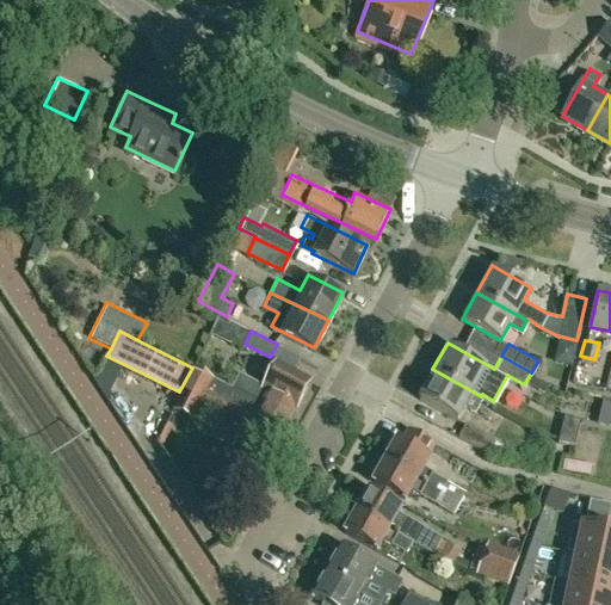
[(258,380),(239,370),(230,384),(192,365),(192,366),(267,403),(266,407),(287,417),(295,400),(297,401),(310,377),(275,358),(261,382),(258,380)]
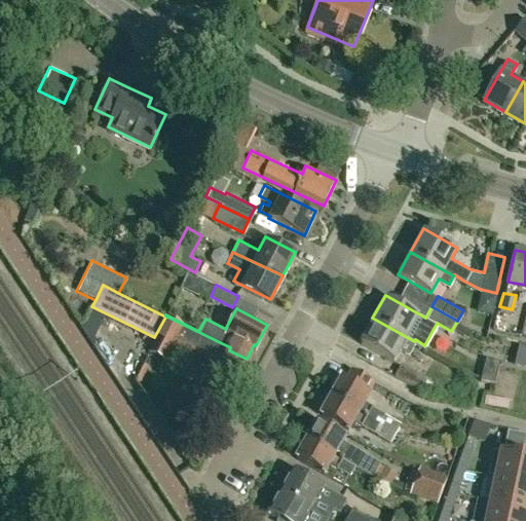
[(165,315),(165,317),(154,337),(147,349),(165,358),(173,343),(210,362),(211,361),(226,368),(224,371),(234,377),(236,373),(238,374),(247,359),(229,350),(230,347),(165,315)]
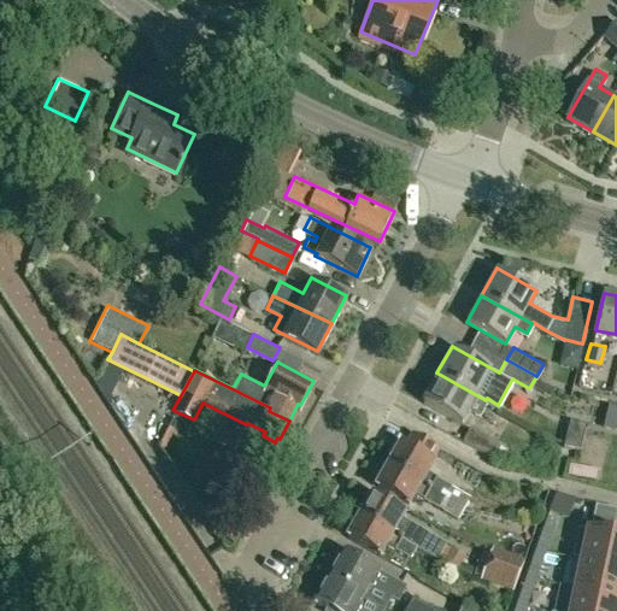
[(486,400),(436,372),(422,399),(460,422),(470,406),(479,412),(486,400)]
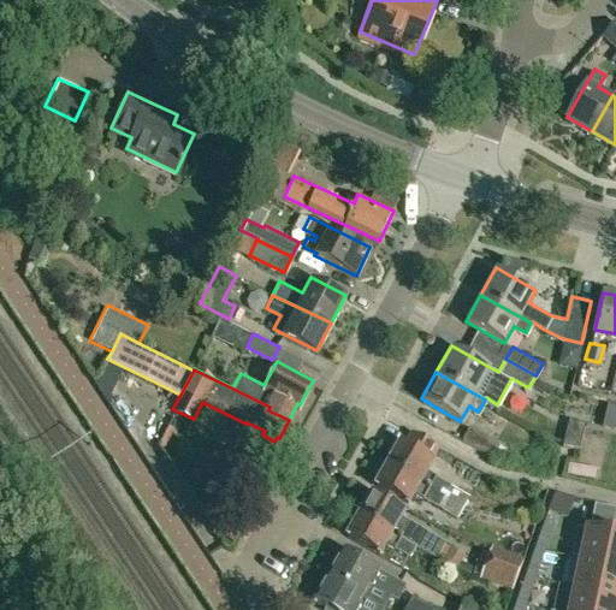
[(585,421),(568,416),(562,443),(579,446),(585,421)]
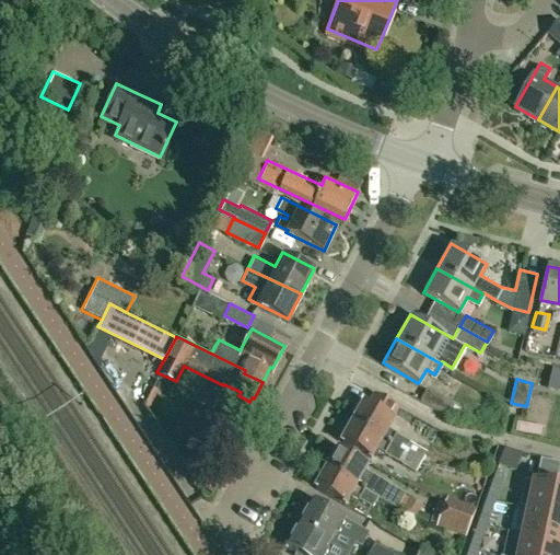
[(461,406),(454,402),(427,386),(420,397),(446,413),(450,408),(457,413),(461,406)]
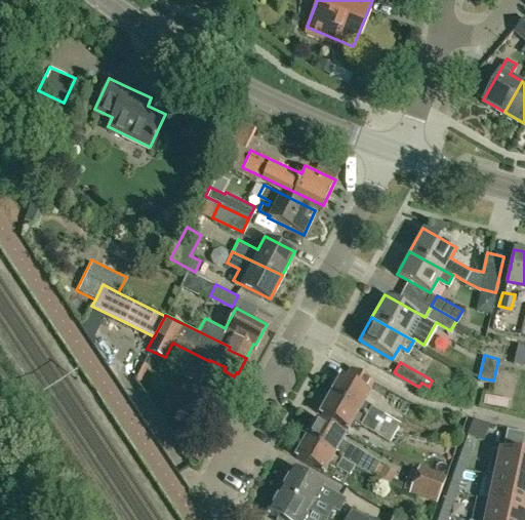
[(341,374),(329,394),(378,421),(378,420),(381,421),(380,423),(395,430),(400,421),(384,411),(363,399),(368,390),(367,390),(373,380),(351,366),(345,376),(341,374)]
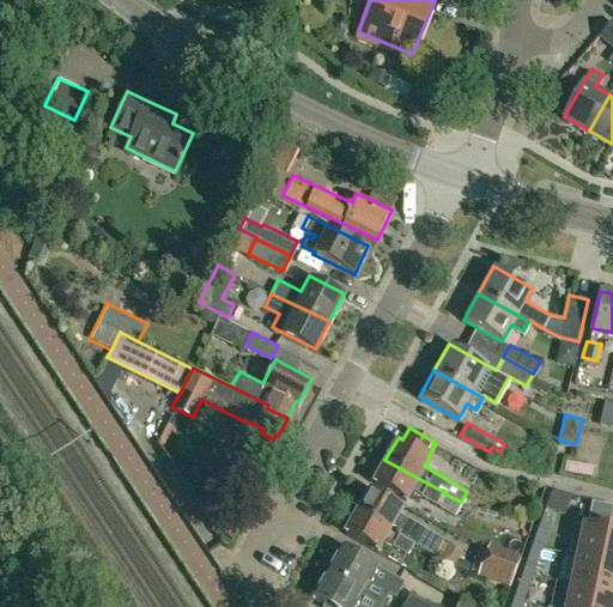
[(435,502),(442,491),(384,460),(372,481),(404,499),(411,487),(435,502)]
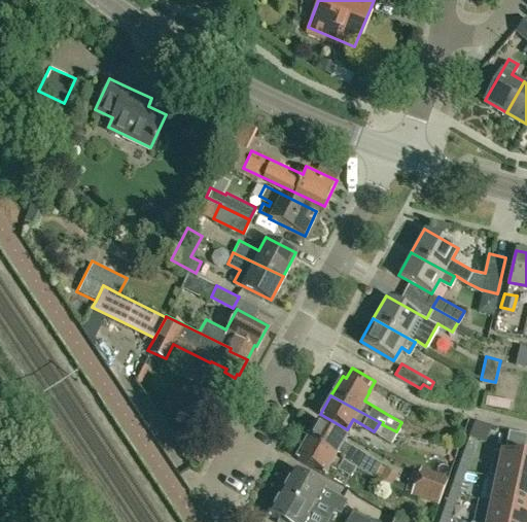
[(307,438),(355,465),(355,464),(370,473),(390,484),(396,472),(380,462),(381,460),(343,439),(345,435),(318,419),(307,438)]
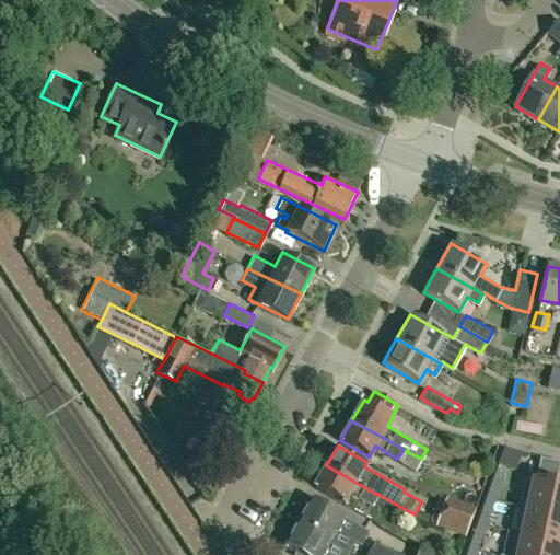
[(421,459),(406,451),(400,460),(416,469),(421,459)]
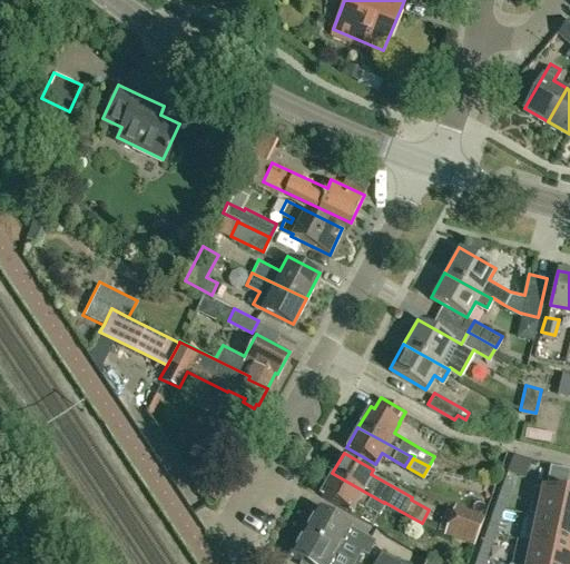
[(384,503),(332,473),(321,493),(350,510),(356,500),(379,513),(384,503)]
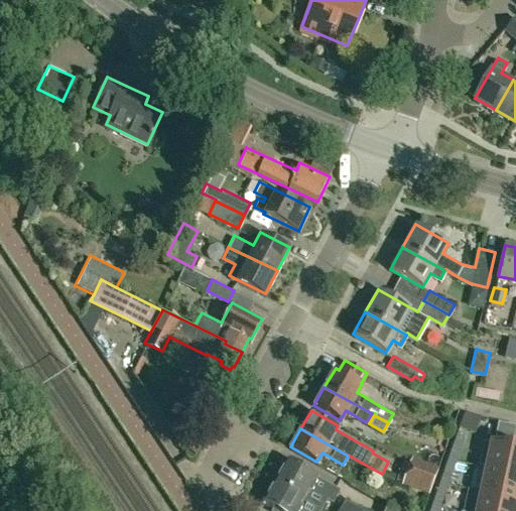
[(447,457),(456,459),(464,435),(456,432),(447,457)]
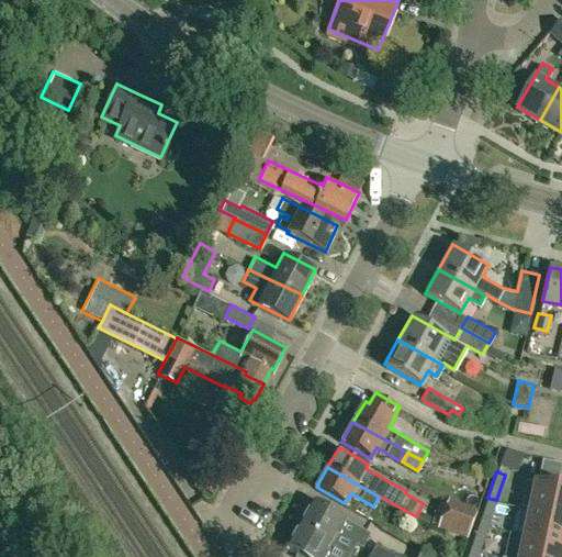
[(531,508),(561,514),(561,485),(537,480),(531,508)]
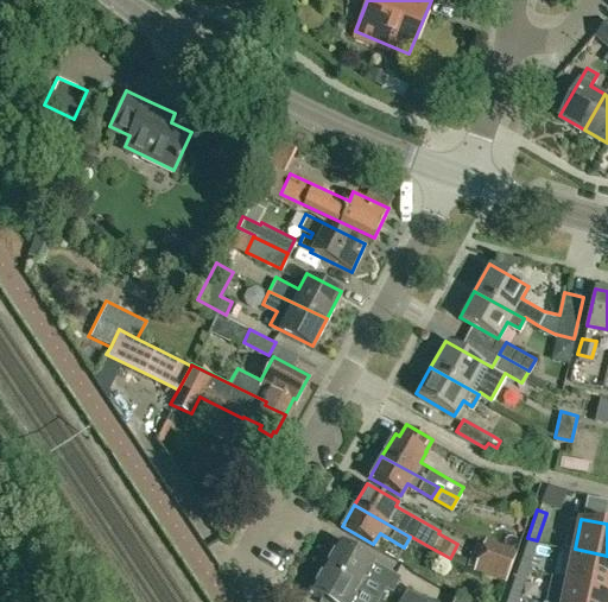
[(485,536),(473,568),(505,580),(517,547),(485,536)]
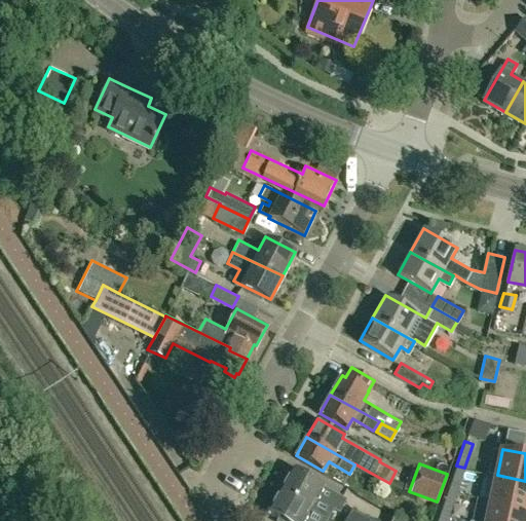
[(464,468),(456,466),(448,488),(456,491),(464,468)]
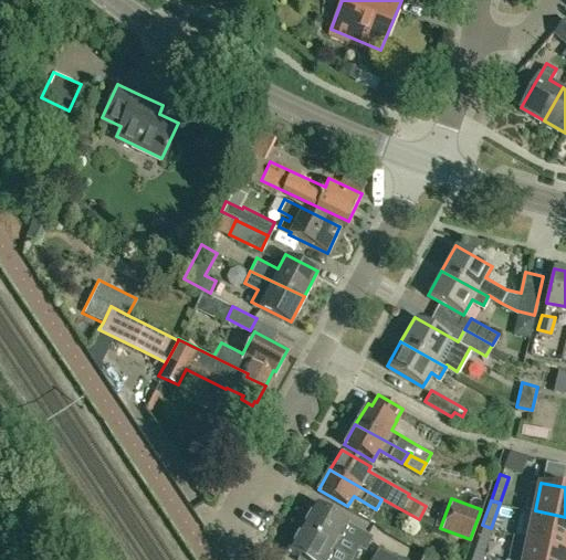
[(303,525),(302,526),(334,543),(341,532),(364,546),(370,534),(315,503),(310,514),(305,513),(300,521),(303,525)]
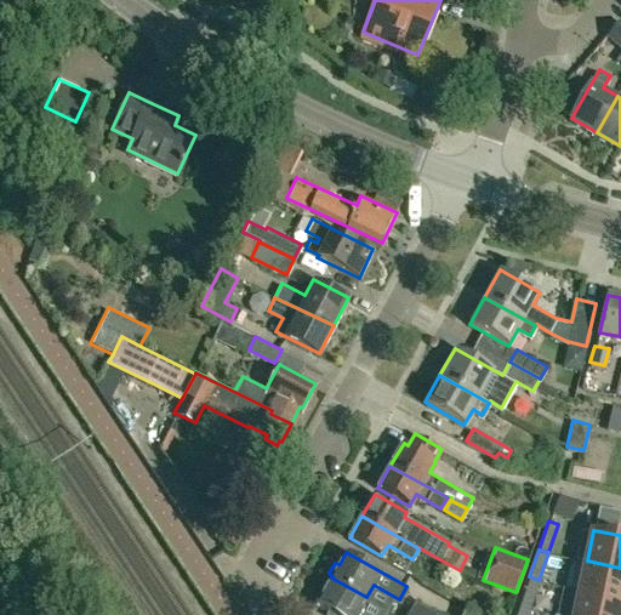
[(581,590),(620,597),(620,568),(587,561),(581,590)]
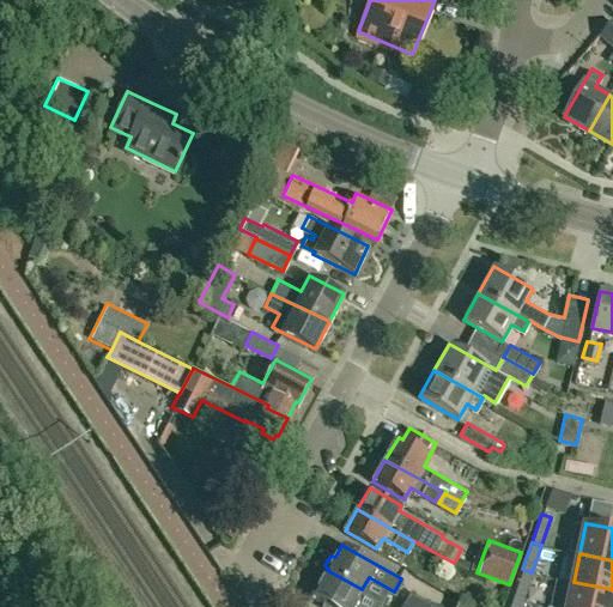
[(532,572),(522,569),(513,595),(534,602),(541,584),(529,581),(532,572)]
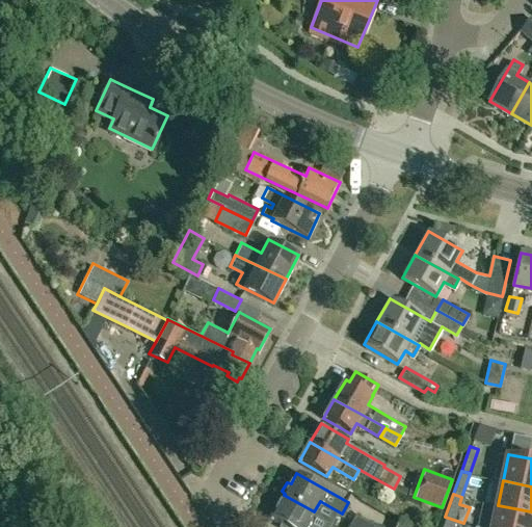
[(312,526),(307,524),(314,511),(284,495),(284,496),(280,495),(275,503),(277,506),(272,517),(290,526),(312,526)]
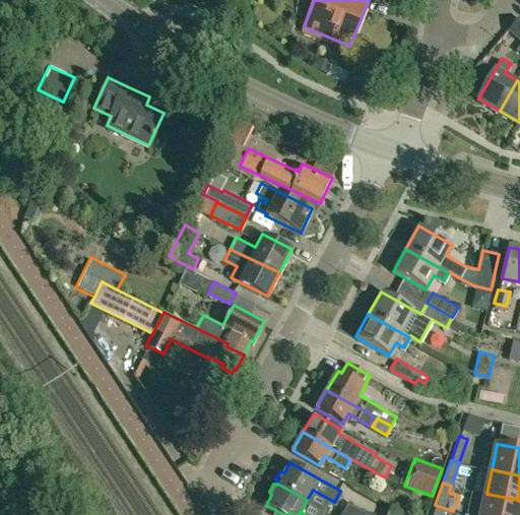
[(519,514),(519,500),(486,494),(481,514),(519,514)]
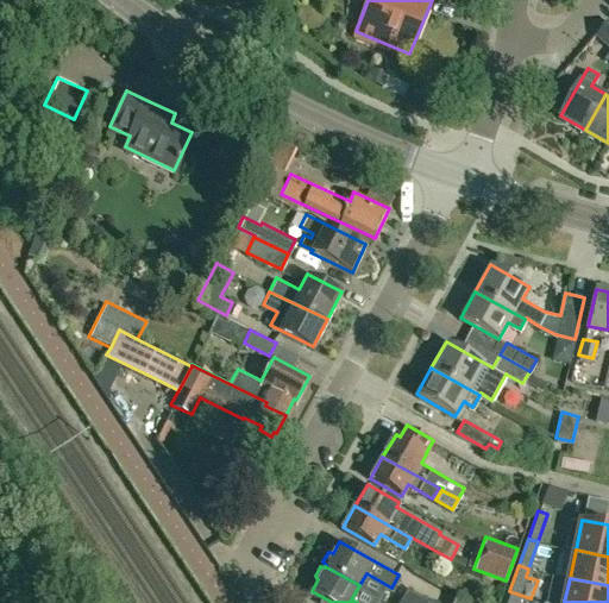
[(473,602),(457,594),(451,602),(433,602),(408,589),(400,602),(473,602)]
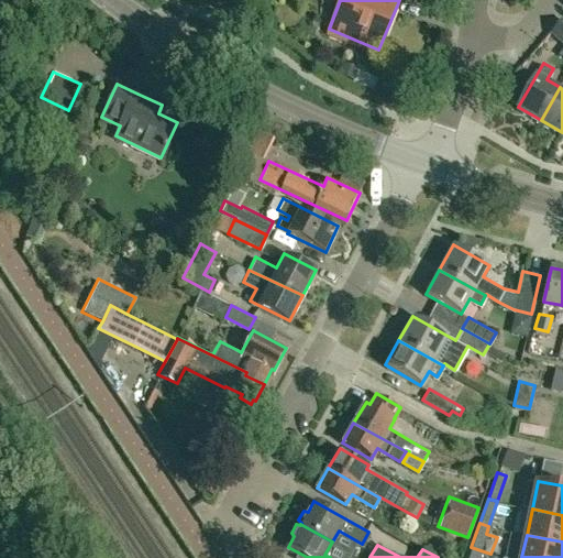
[(489,557),(490,554),(471,547),(466,557),(489,557)]
